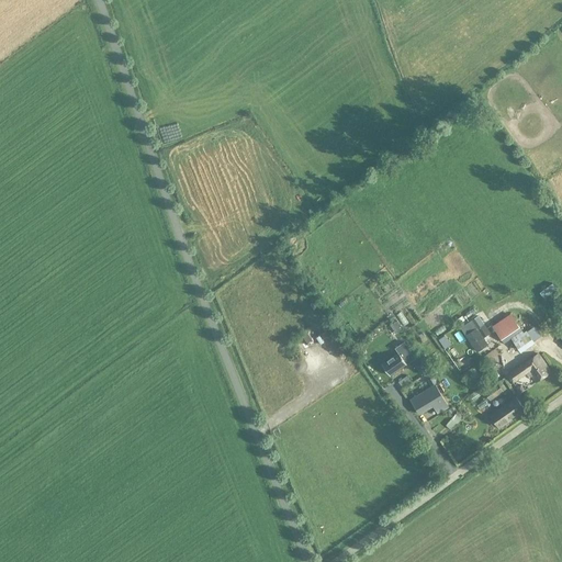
[(557,289),(552,283),(539,292),(543,299),(557,289)]
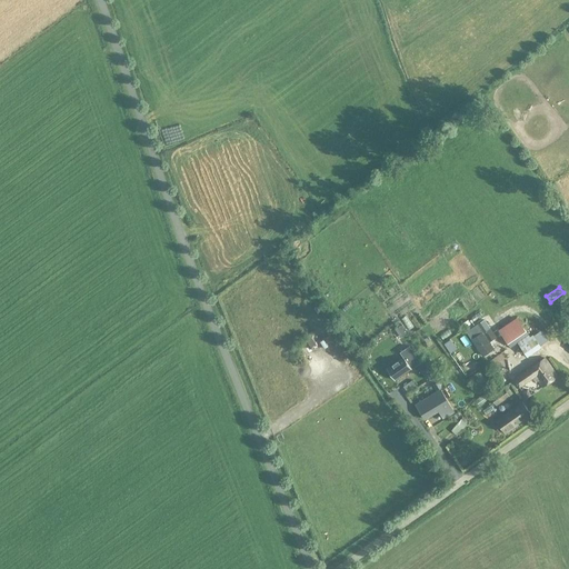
[(486,319),(467,332),(483,356),(493,349),(491,345),(496,340),(495,339),(498,337),(486,319)]
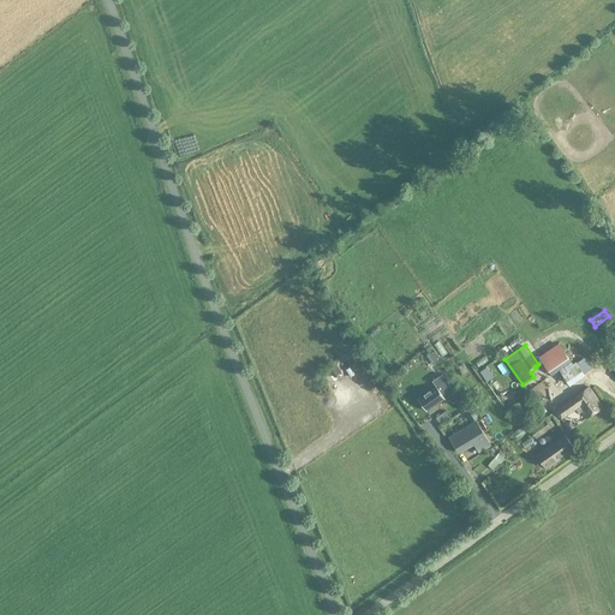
[(439,360),(433,352),(427,357),(433,364),(439,360)]
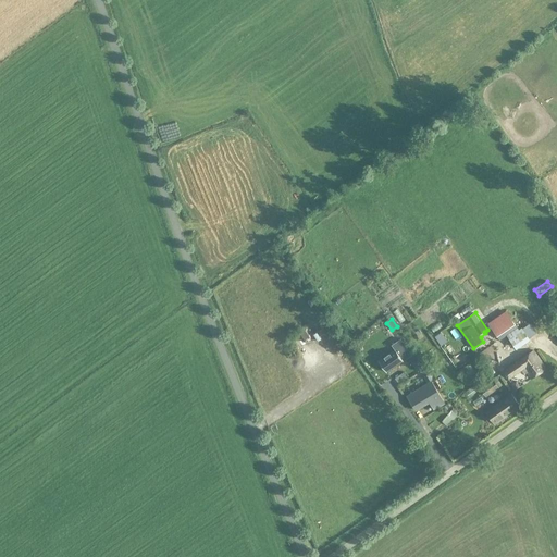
[(517,327),(507,335),(517,349),(531,339),(530,338),(537,333),(531,323),(523,329),(522,327),(519,330),(517,327)]
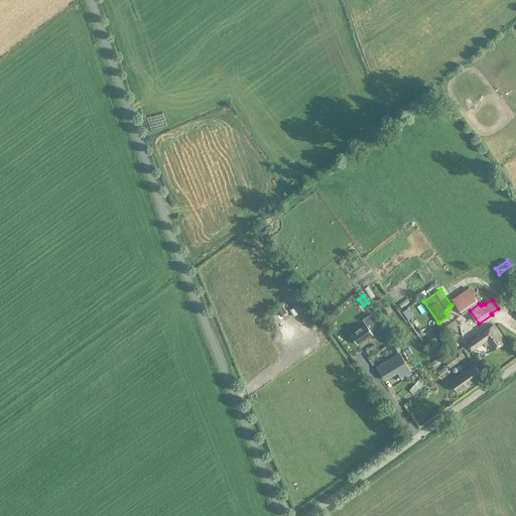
[(417,318),(422,314),(417,307),(412,311),(417,318)]
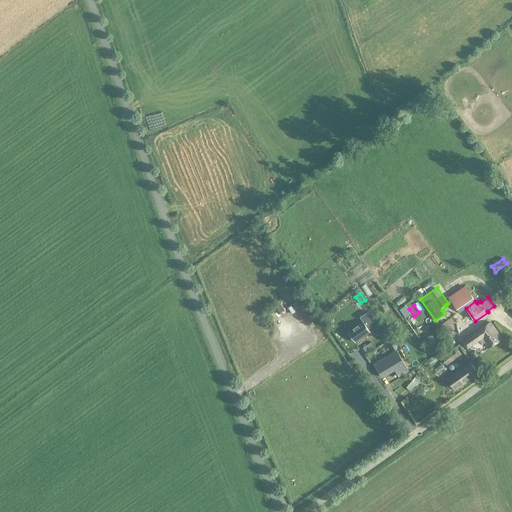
[(355,342),(378,326),(368,312),(360,317),(363,321),(348,332),(355,342)]
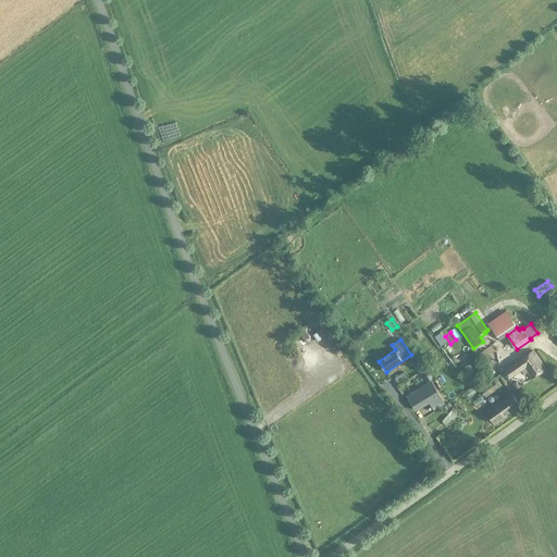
[(533,350),(503,371),(508,379),(520,370),(523,374),(528,372),(531,378),(546,368),(533,350)]
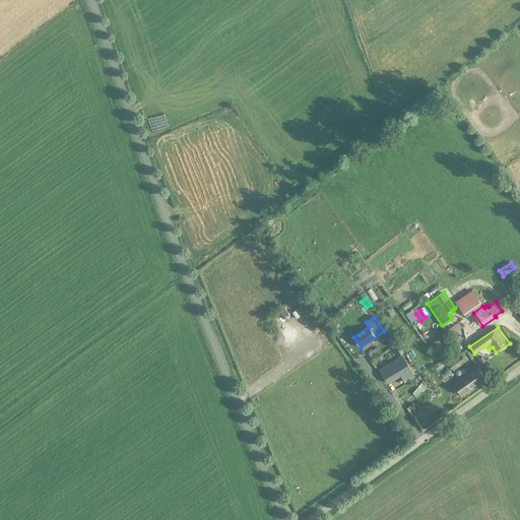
[(390,334),(384,339),(389,345),(395,341),(390,334)]
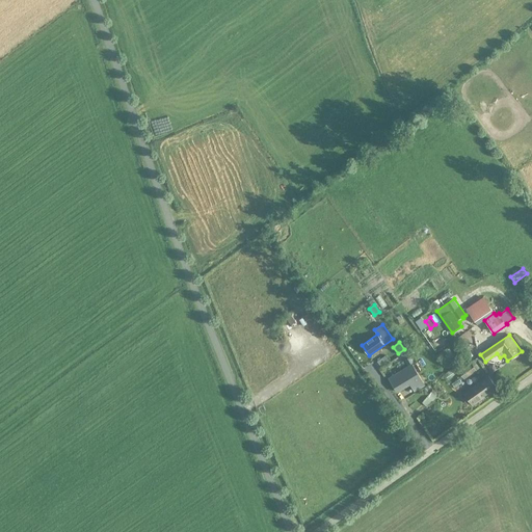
[(408,366),(397,373),(389,378),(396,392),(409,383),(414,391),(425,384),(413,364),(415,363),(410,356),(405,361),(408,366)]
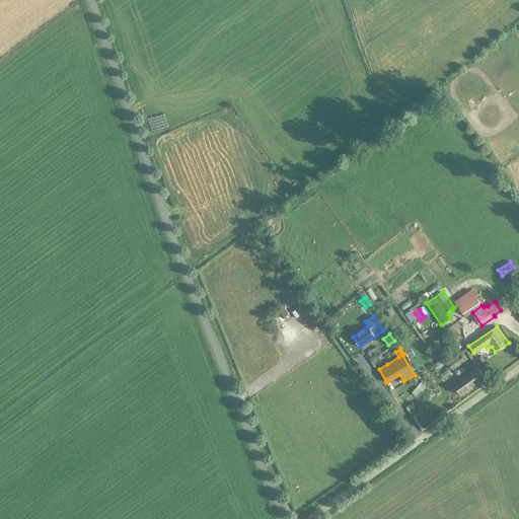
[(453,370),(465,361),(459,353),(447,362),(453,370)]
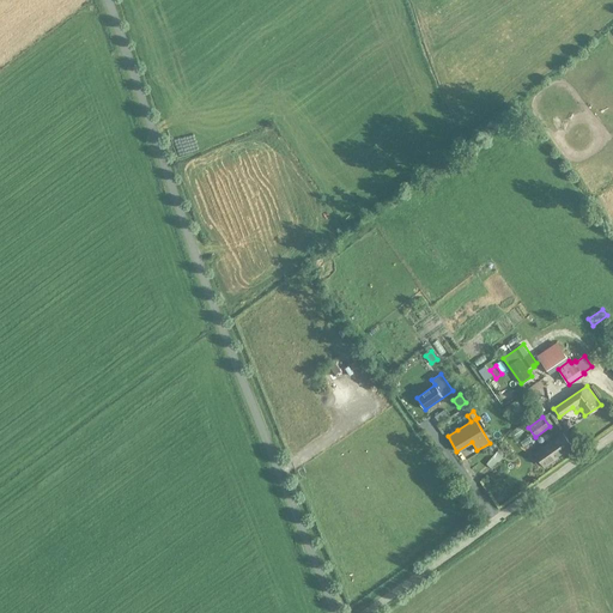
[(566,430),(572,425),(568,419),(562,424),(566,430)]
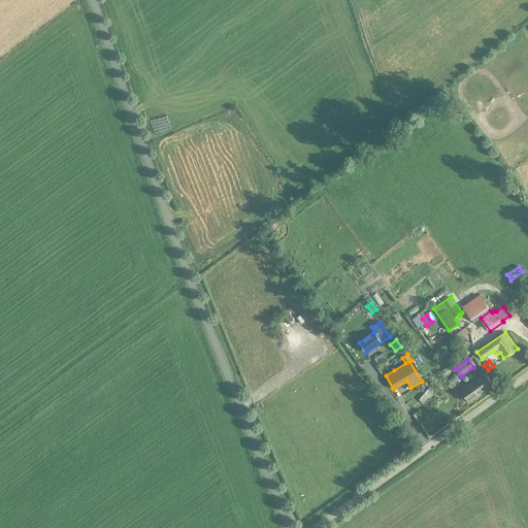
[(449,366),(441,371),(444,376),(452,371),(449,366)]
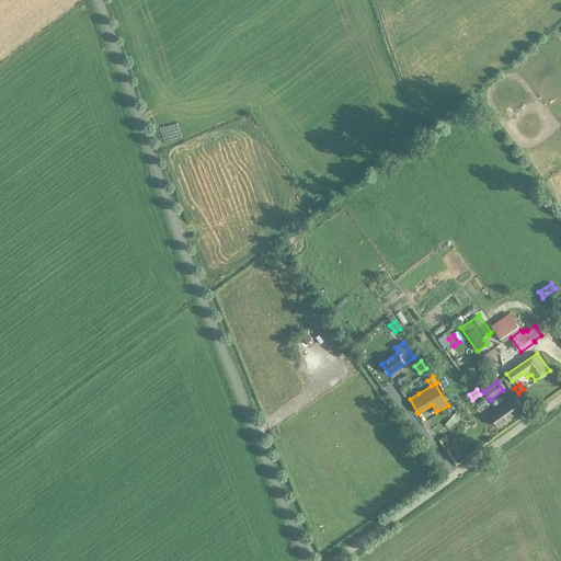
[(525,410),(515,397),(490,414),(499,427),(525,410)]
